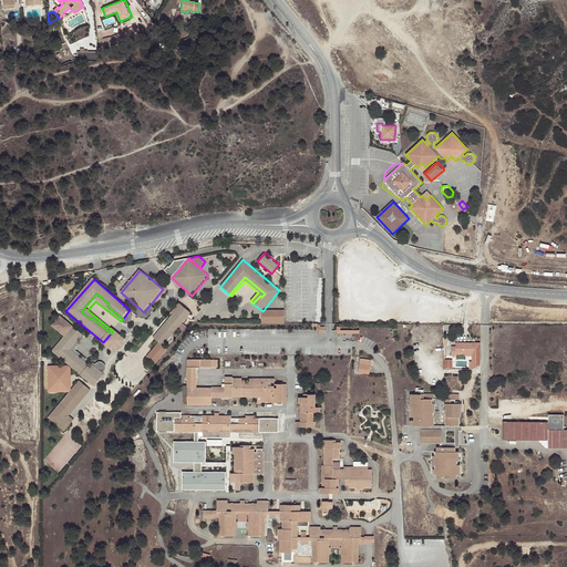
[(148,359),(155,363),(167,349),(164,346),(192,312),(181,303),(166,320),(169,322),(164,328),(162,326),(152,337),(158,341),(152,350),(153,351),(148,359)]
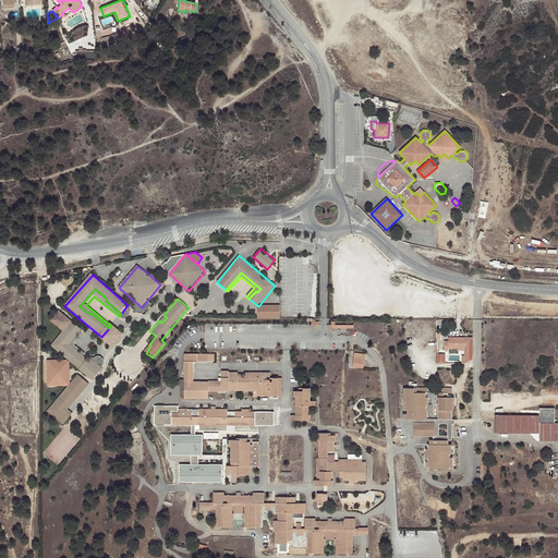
[(257,305),(258,317),(280,317),(280,305),(259,305),(258,306),(257,305)]
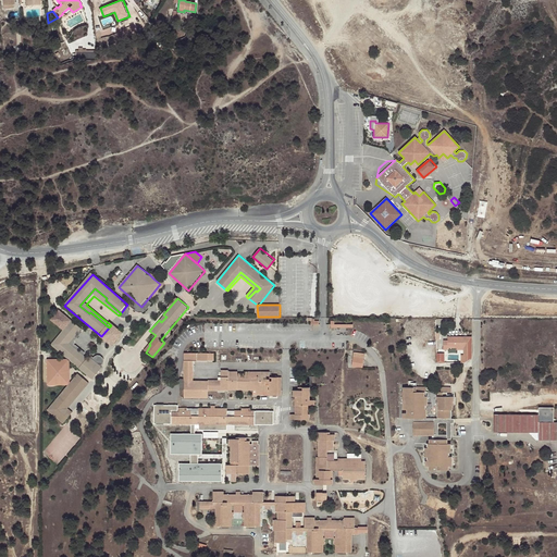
[(130,308),(126,306),(121,313),(120,314),(122,318),(130,308)]
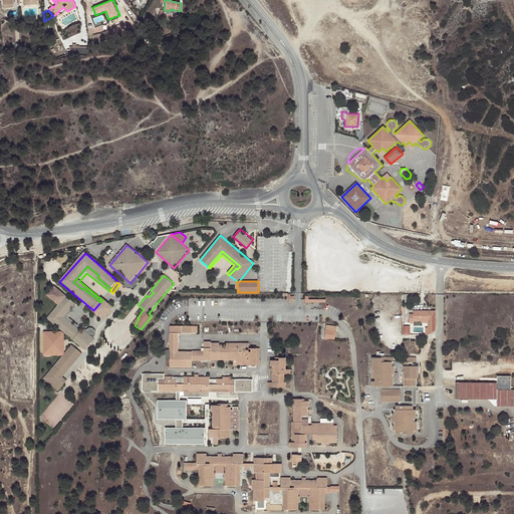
[(64,319),(76,305),(55,287),(47,296),(59,306),(47,320),(85,351),(95,340),(82,330),(80,332),(64,319)]
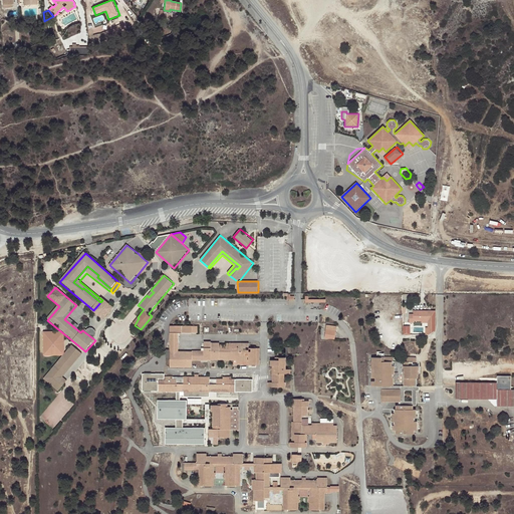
[(100,302),(93,310),(104,320),(113,309),(102,300),(100,302)]
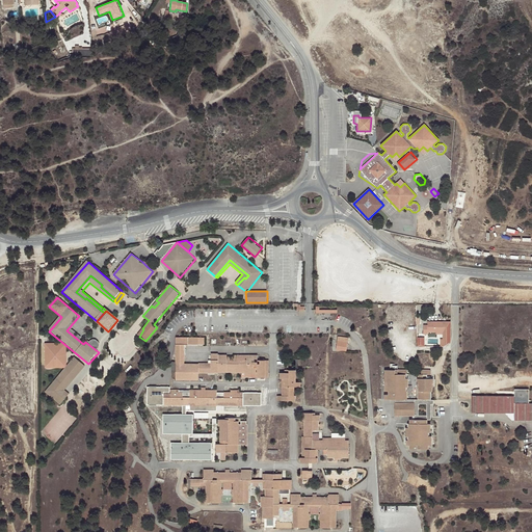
[(451,341),(451,321),(428,321),(428,324),(424,324),(424,330),(424,334),(428,334),(428,333),(436,333),(444,333),(444,334),(444,339),(446,339),(446,345),(451,341)]
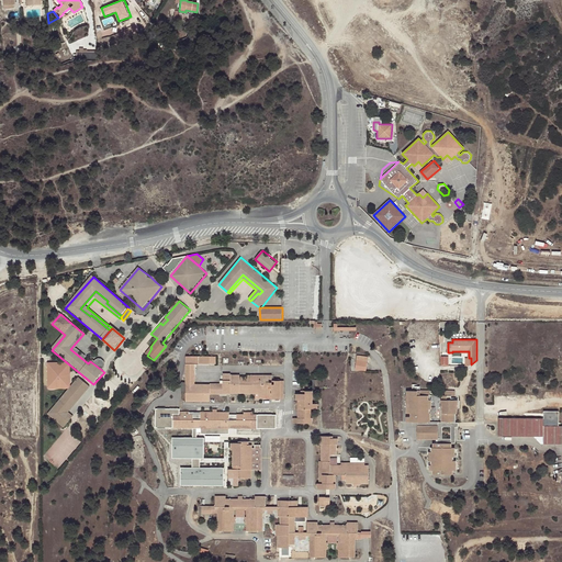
[(357,355),(355,368),(366,369),(367,360),(368,356),(357,355)]
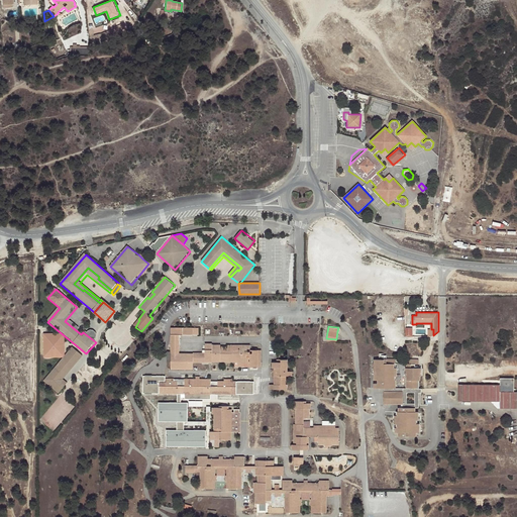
[(171,352),(179,352),(180,334),(171,334),(171,351),(171,352)]
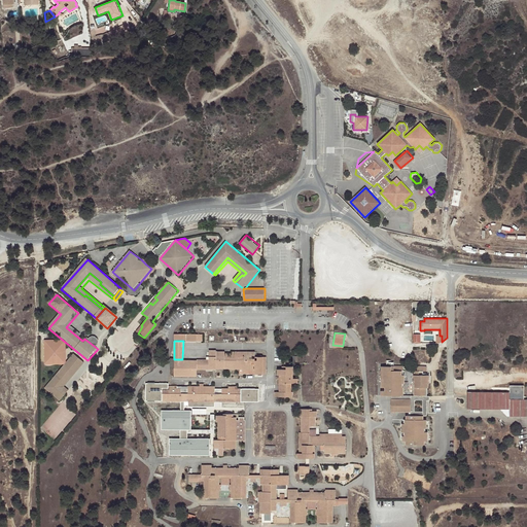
[(197,360),(182,359),(174,359),(174,358),(169,358),(169,367),(174,367),(174,376),(197,376),(197,369),(216,370),(216,369),(241,369),(246,369),(249,369),(249,372),(254,372),(254,374),(262,374),(262,356),(254,356),(255,351),(231,351),(231,353),(224,353),(224,351),(216,351),(216,350),(209,350),(209,359),(197,359),(197,360)]
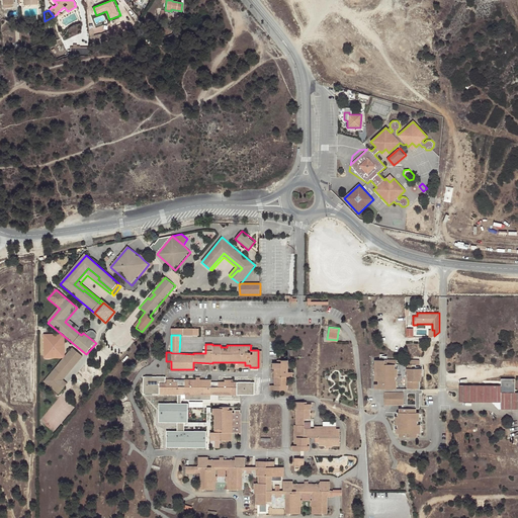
[(70,370),(81,356),(73,349),(45,382),(60,396),(66,387),(58,380),(68,368),(70,370)]
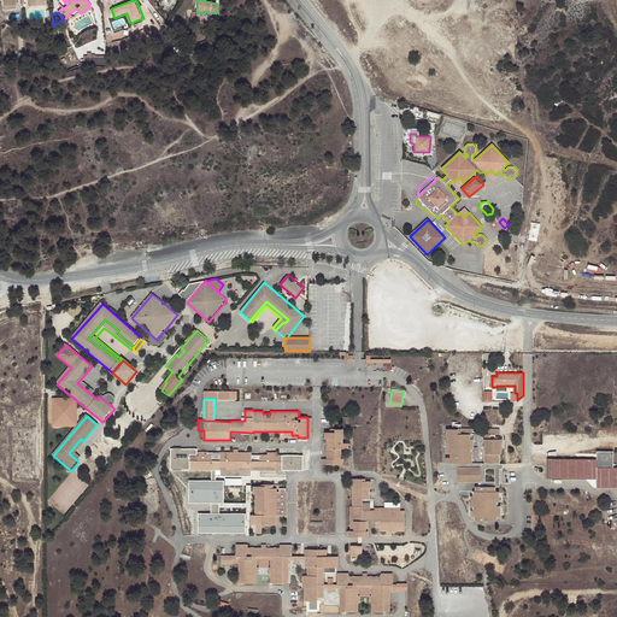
[(99,425),(97,424),(83,441),(81,439),(69,453),(78,462),(81,458),(76,454),(99,425)]
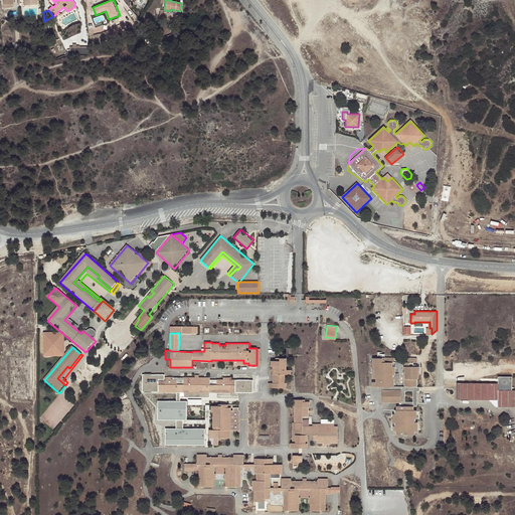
[(273,383),(273,387),(287,387),(287,383),(285,383),(285,374),(291,374),(291,369),(287,369),(287,358),(277,358),(276,360),(274,360),(273,383)]
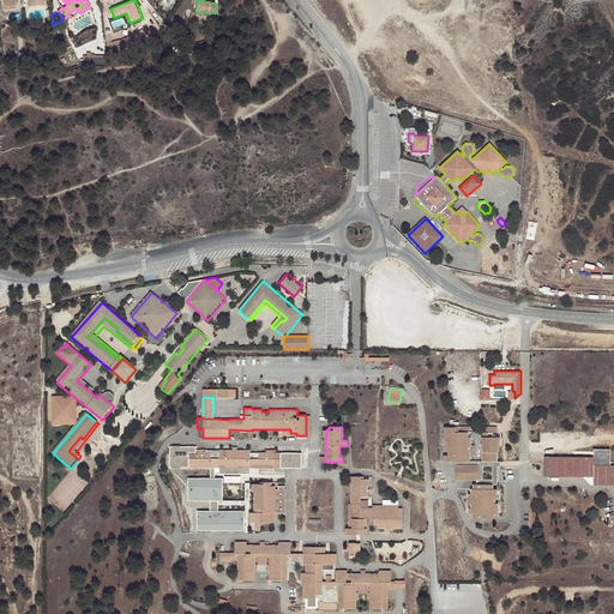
[(474,489),(473,489),(470,489),(470,494),(469,494),(469,505),(470,505),(470,513),(474,513),(474,515),(474,516),(474,518),(479,518),(494,518),(495,513),(497,513),(498,504),(495,504),(497,489),(493,489),(493,485),(493,480),(483,480),(483,468),(493,468),(493,463),(497,463),(497,453),(498,453),(499,453),(499,438),(493,438),(493,433),(498,434),(498,428),(486,428),(486,433),(483,433),(483,438),(482,438),(482,447),(483,449),(483,462),(470,462),(470,449),(471,447),(471,438),(470,438),(470,428),(458,428),(445,428),(445,429),(445,431),(445,433),(444,433),(444,443),(445,443),(444,452),(449,452),(449,457),(444,457),(444,462),(456,463),(456,480),(459,480),(463,480),(470,480),(477,481),(479,485),(474,485),(474,489)]
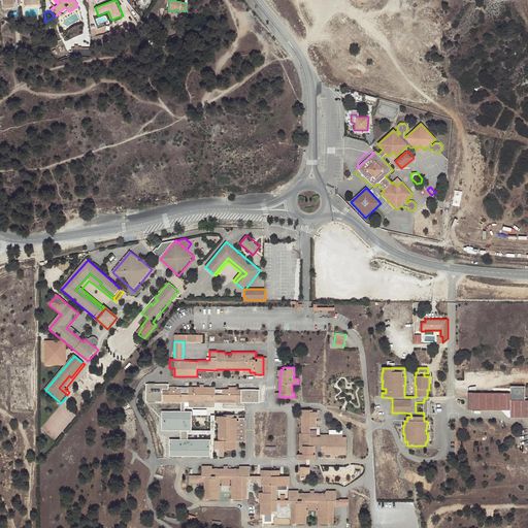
[(203,387),(199,387),(189,387),(189,394),(180,394),(180,389),(174,389),(174,386),(168,386),(168,384),(146,384),(146,401),(180,401),(180,410),(161,410),(161,430),(179,430),(179,438),(168,438),(168,456),(209,456),(209,438),(188,438),(188,430),(192,430),(192,410),(185,410),(185,402),(188,402),(188,407),(216,407),(216,402),(259,402),(259,389),(234,389),(234,387),(229,387),(229,389),(222,389),(222,394),(215,394),(215,387),(203,387)]
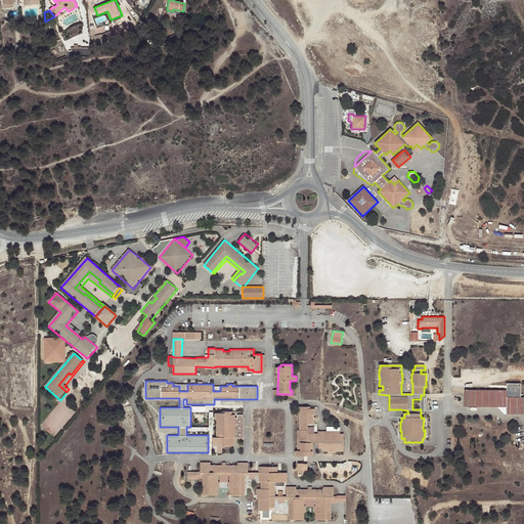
[(523,397),(522,398),(522,394),(522,391),(522,384),(508,384),(508,390),(466,389),(466,406),(506,407),(508,407),(507,415),(523,415),(523,397)]
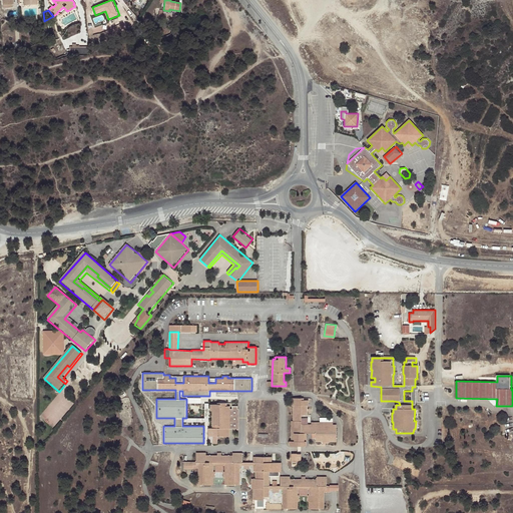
[(291,446),(298,446),(301,446),(307,446),(307,433),(316,433),(315,441),(323,441),(323,442),(329,442),(329,441),(336,441),(337,424),(333,424),(312,424),(302,424),(302,414),(307,415),(307,405),(309,405),(309,400),(304,400),(304,398),(292,398),(291,405),(294,405),(294,421),(291,421),(291,446)]
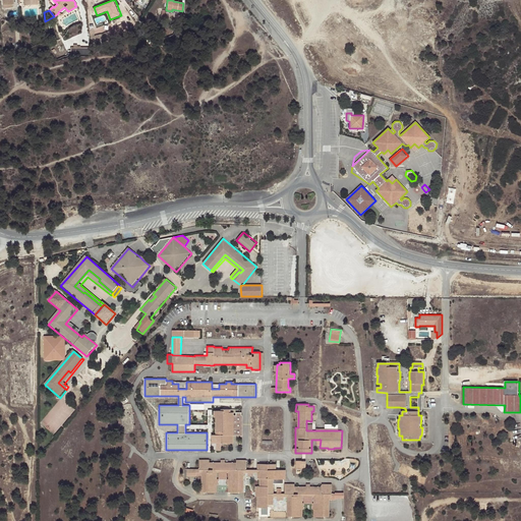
[(212,433),(212,442),(233,443),(233,435),(241,435),(241,412),(236,412),(236,415),(233,415),(233,411),(230,411),(230,409),(221,408),(221,410),(216,410),(216,435),(212,433)]
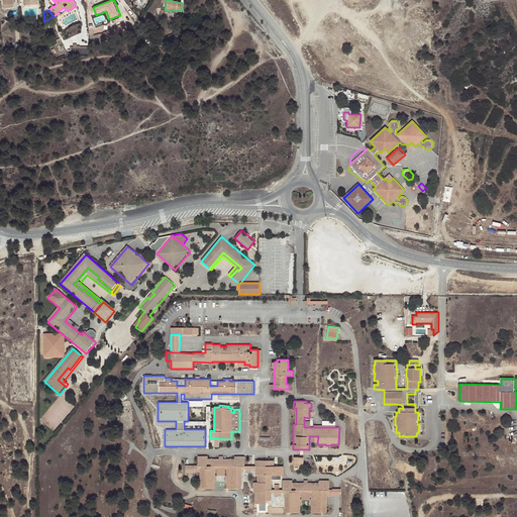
[(193,466),(193,472),(200,472),(200,488),(215,488),(215,481),(217,481),(217,475),(216,475),(216,469),(227,470),(227,476),(225,476),(225,481),(227,482),(226,488),(242,488),(242,469),(244,469),(255,470),(255,475),(257,475),(257,483),(254,483),(253,492),(255,492),(255,503),(266,504),(266,500),(272,500),(272,493),(283,493),(285,493),(285,512),(300,512),(300,505),(302,505),(302,500),(300,500),(301,493),(311,493),(311,500),(310,500),(310,505),(312,505),(311,512),(326,512),(327,496),(333,496),(333,494),(334,494),(334,489),(332,489),(332,490),(329,490),(329,481),(319,480),(319,483),(308,483),(304,483),(293,483),(293,480),(283,480),(283,490),(272,490),(272,475),(284,476),(284,466),(275,466),(275,460),(255,459),(255,466),(244,466),(244,456),(235,456),(234,458),(223,458),(219,458),(208,458),(208,455),(198,455),(198,466),(193,466)]
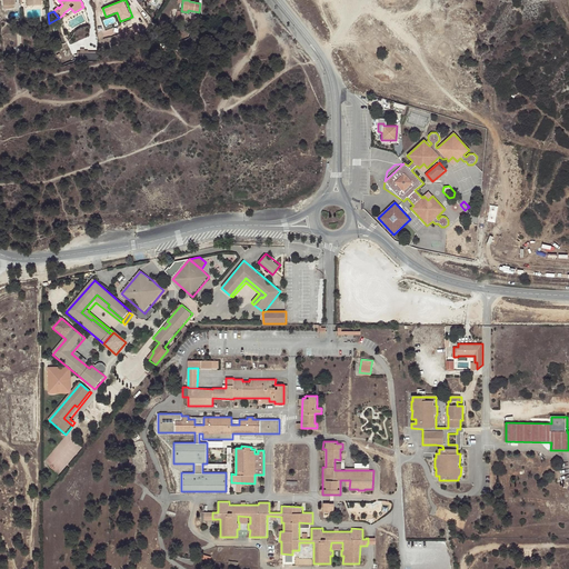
[(333,503),(330,503),(323,503),(323,512),(330,512),(330,510),(333,511),(333,503)]
